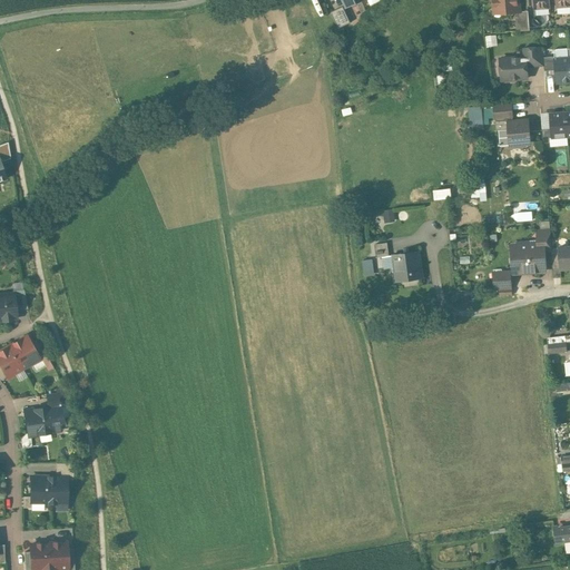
[(518,0),(492,0),(493,10),(501,10),(501,15),(511,15),(510,12),(516,12),(520,12),(520,11),(520,2),(519,3),(518,0)]
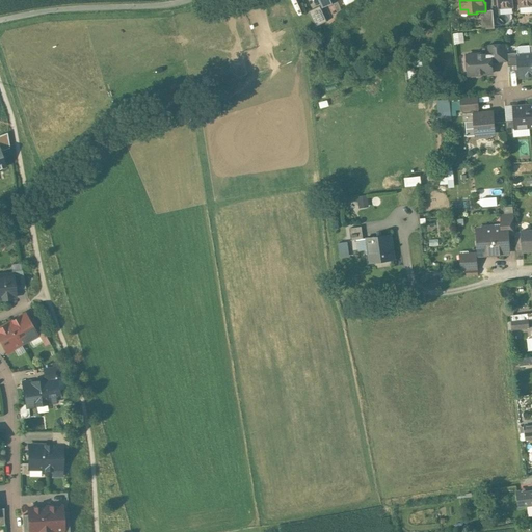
[(498,0),(499,5),(499,8),(513,7),(513,2),(512,0),(498,0)]
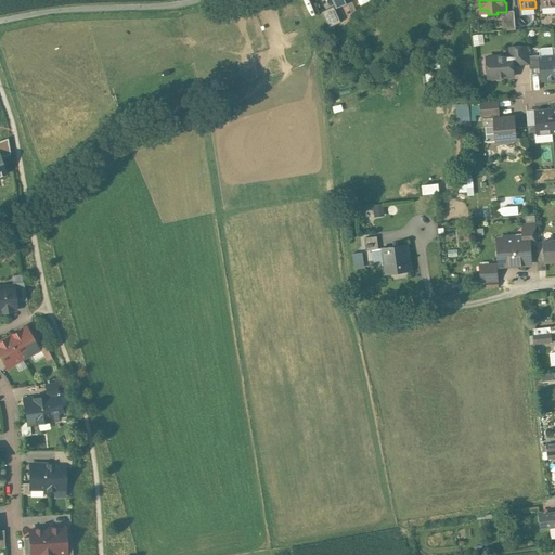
[(330,25),(341,22),(337,7),(326,10),(330,25)]
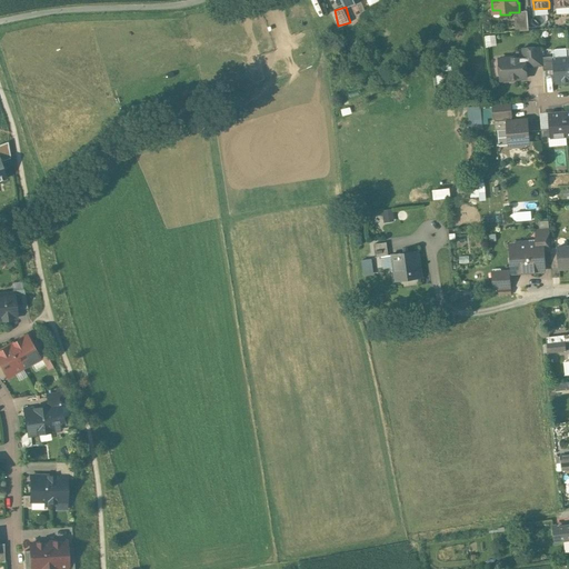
[(527,11),(519,11),(519,12),(515,12),(516,31),(529,30),(527,11)]
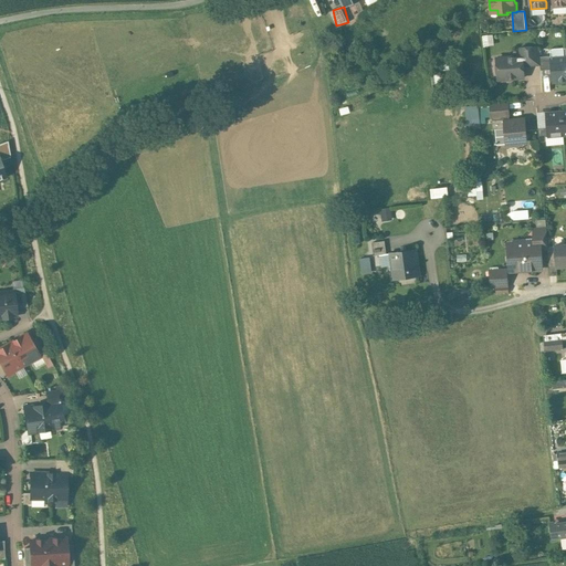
[(538,46),(520,48),(520,56),(522,56),(523,66),(541,65),(540,56),(538,46)]
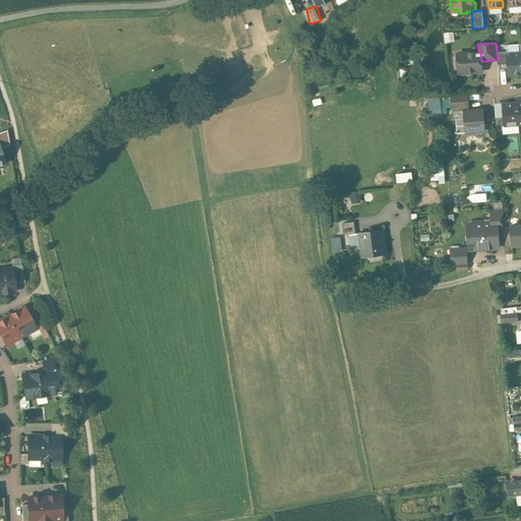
[(478,52),(457,54),(459,73),(482,71),(481,61),(480,52),(478,52)]
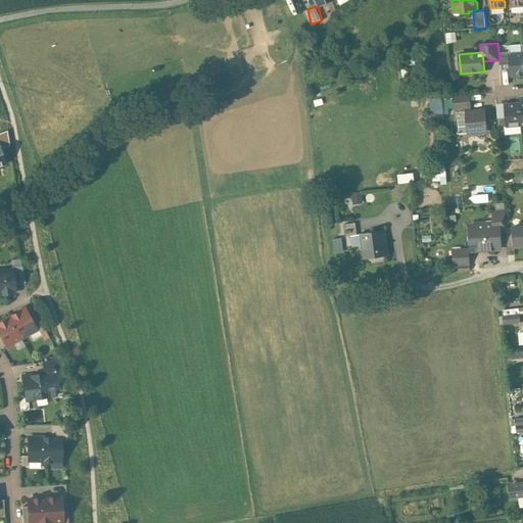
[(509,52),(498,52),(500,60),(500,65),(510,64),(509,54),(510,54),(509,52)]
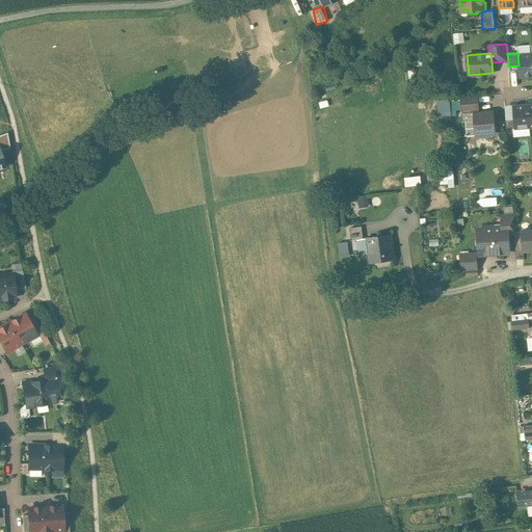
[(531,54),(519,55),(517,55),(519,65),(520,77),(531,76),(531,54)]
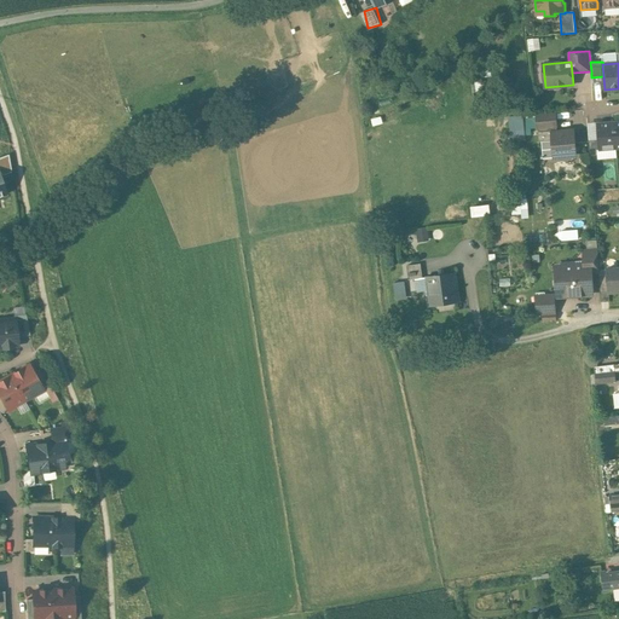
[(555,113),(537,114),(538,129),(556,128),(555,113)]
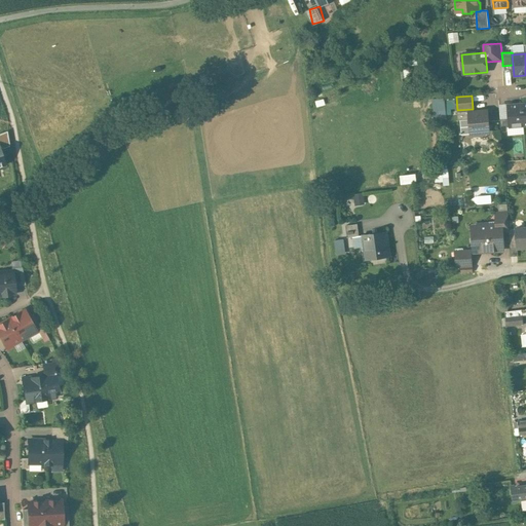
[(449,117),(445,97),(433,99),(436,116),(442,114),(443,118),(449,117)]
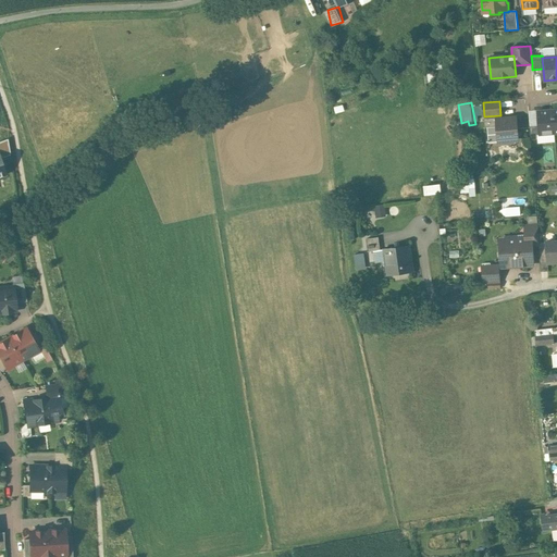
[(553,110),(537,111),(539,124),(540,135),(555,134),(553,110)]
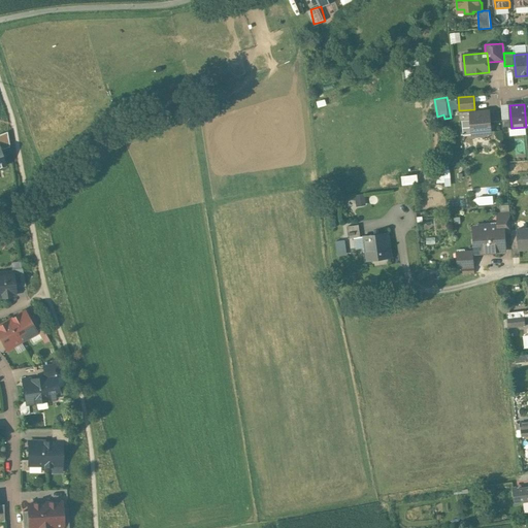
[(489,112),(477,113),(477,111),(474,112),(474,109),(459,110),(460,121),(471,120),(472,134),(484,133),(484,131),(491,130),(490,122),(492,122),(491,113),(489,113),(489,112)]
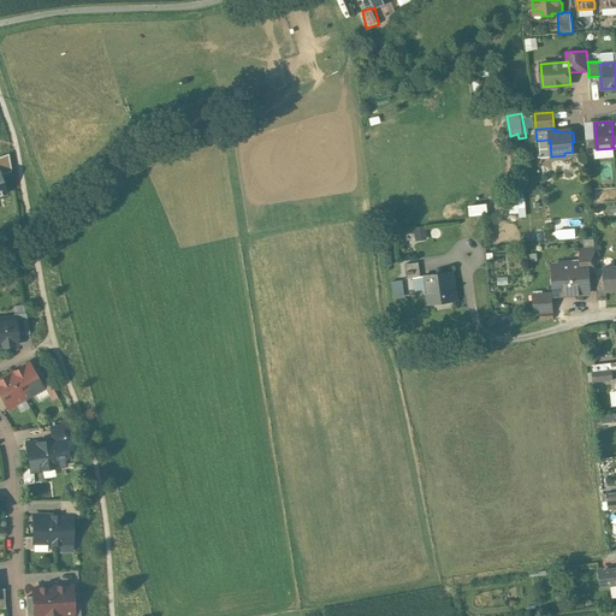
[(596,137),(586,138),(587,155),(594,154),(594,149),(597,149),(596,137)]
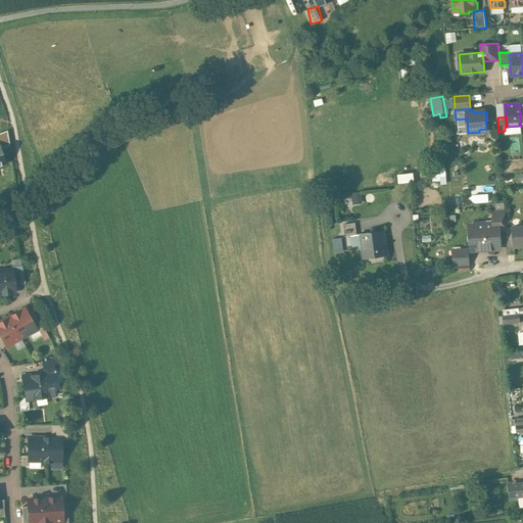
[(0,147),(0,149),(10,145),(7,131),(0,133),(0,147)]
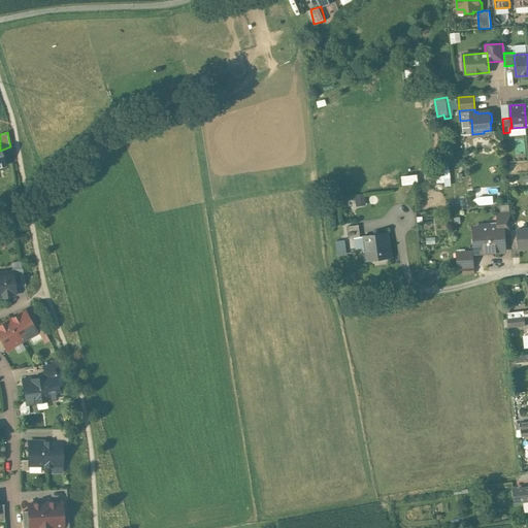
[(356,195),(358,206),(367,204),(365,194),(356,195)]
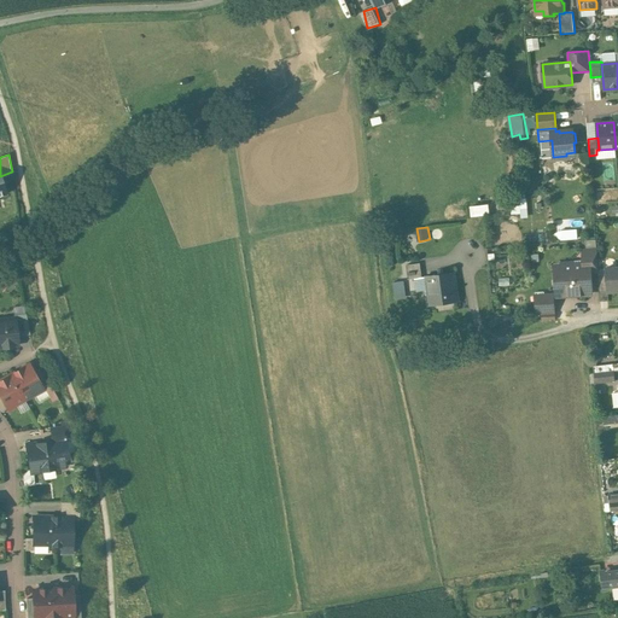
[(598,251),(583,252),(583,264),(590,264),(590,272),(598,272),(598,270),(599,270),(598,251)]
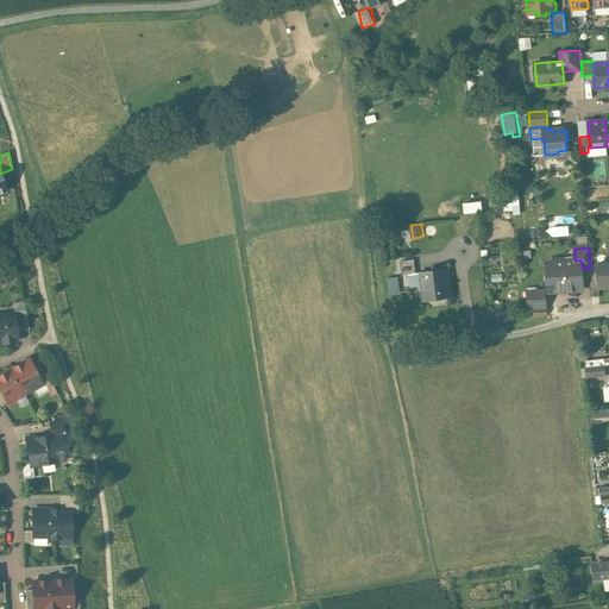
[(414,259),(401,262),(402,275),(415,274),(414,259)]
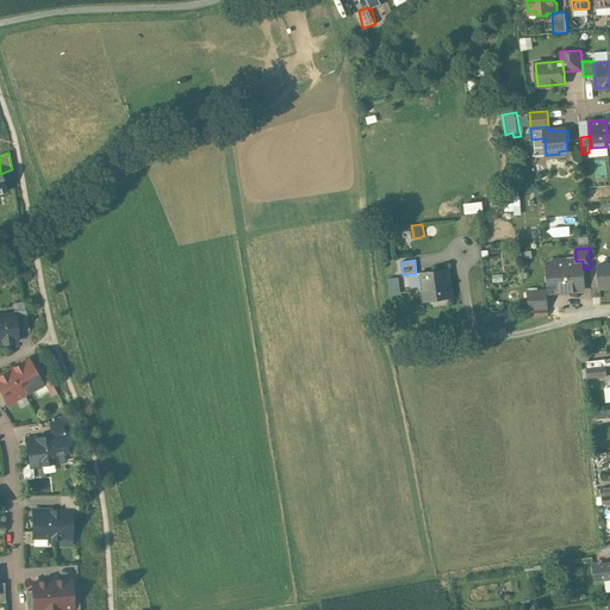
[(576,261),(573,262),(574,265),(566,266),(566,262),(565,262),(567,291),(567,290),(576,288),(576,291),(584,290),(583,268),(583,261),(576,261)]
